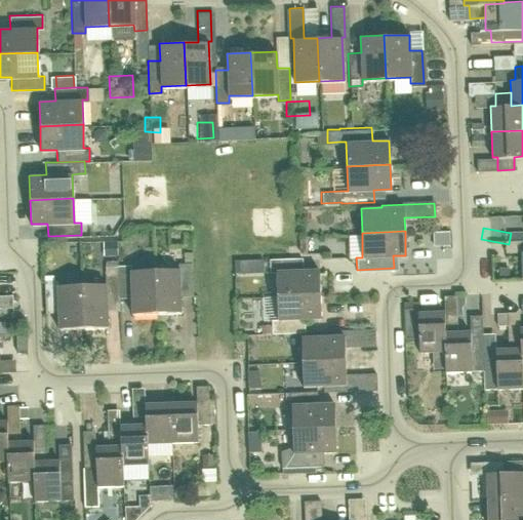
[(448,243),(448,231),(433,231),(433,243),(448,243)]
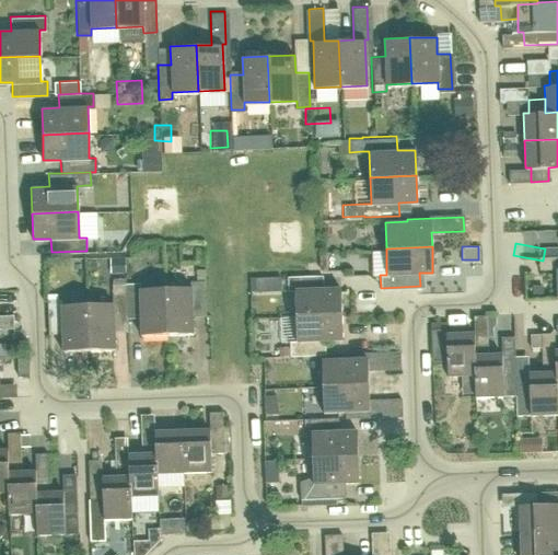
[(287,289),(294,289),(295,314),(341,312),(340,286),(322,287),(322,274),(307,274),(287,275),(287,289)]
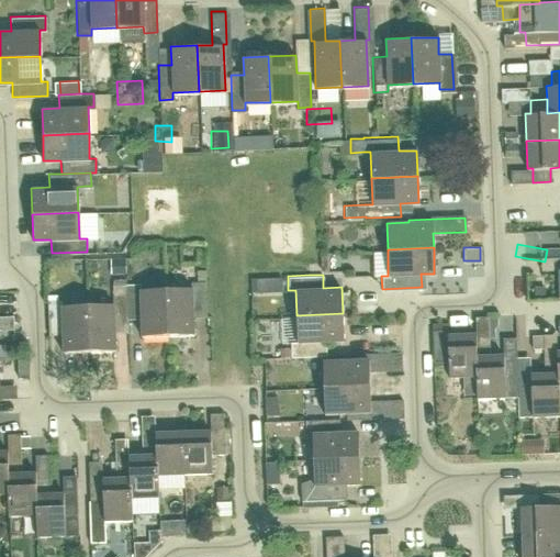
[(254,290),(265,289),(265,276),(254,276),(254,290)]
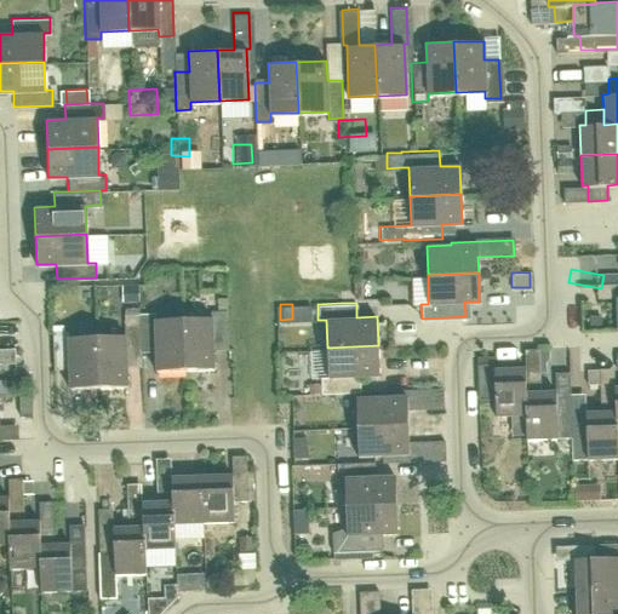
[(182,317),(184,368),(213,367),(212,348),(227,346),(225,309),(210,309),(211,316),(182,317)]
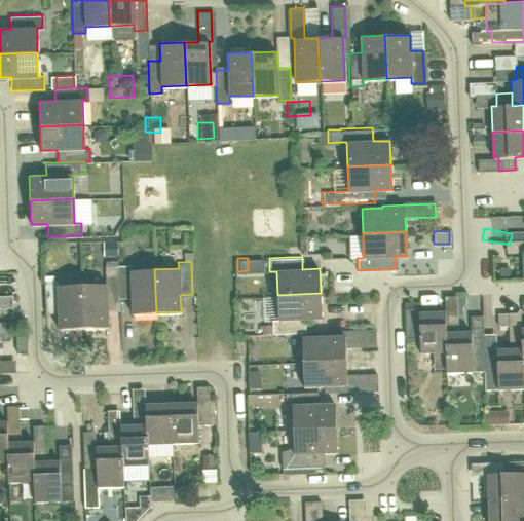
[(156,312),(154,269),(131,270),(131,264),(116,265),(117,277),(118,277),(119,297),(132,297),(132,313),(156,312)]
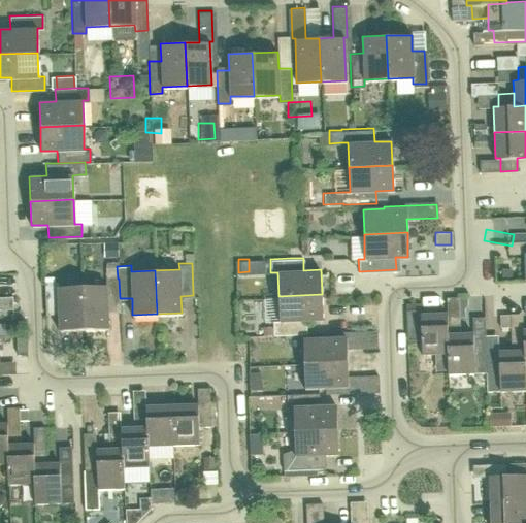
[(120,298),(119,279),(118,279),(106,279),(106,285),(81,286),(84,329),(108,328),(107,312),(120,311),(120,298)]
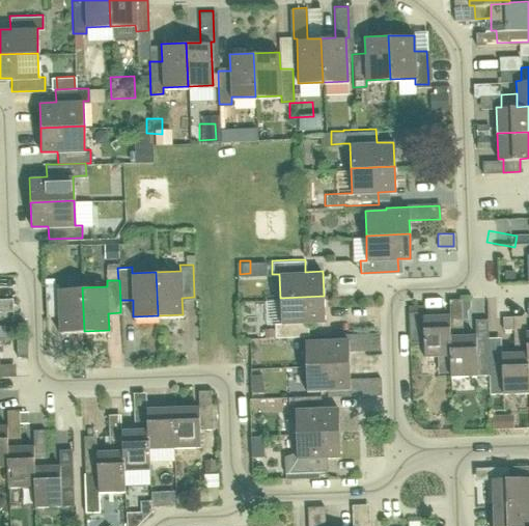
[(84,331),(82,287),(58,288),(58,282),(45,282),(47,315),(59,314),(59,332),(84,331)]
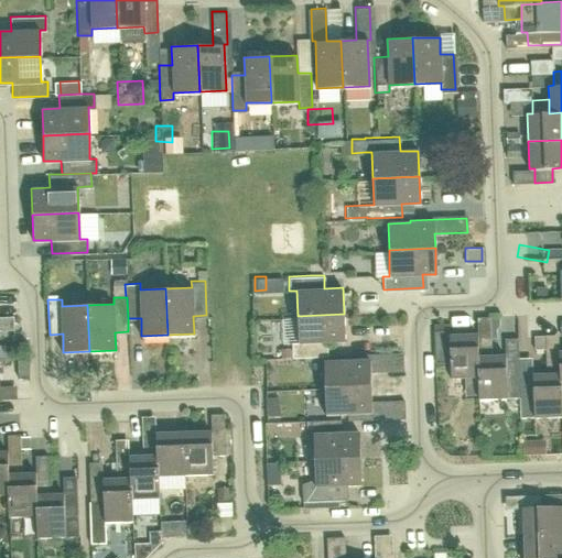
[(326,341),(345,340),(344,314),(298,316),(298,341),(291,341),(292,356),(326,354),(326,341)]
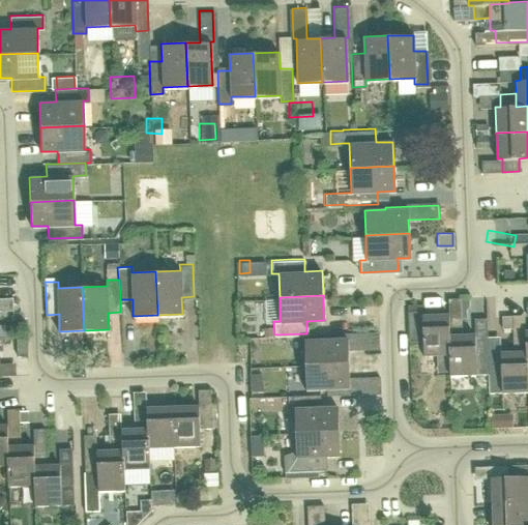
[(447,333),(461,333),(460,318),(446,318),(446,314),(421,315),(420,310),(406,310),(407,340),(421,339),(421,354),(447,353),(447,333)]
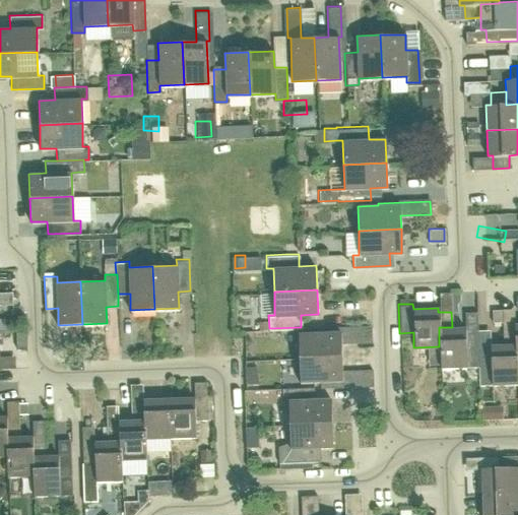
[(501,308),(492,309),(492,321),(502,320),(501,308)]
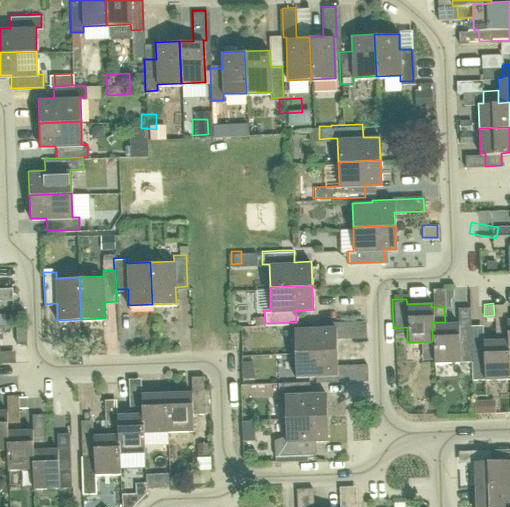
[(509,356),(509,317),(507,318),(507,322),(494,323),(495,339),(507,338),(508,356),(509,356)]
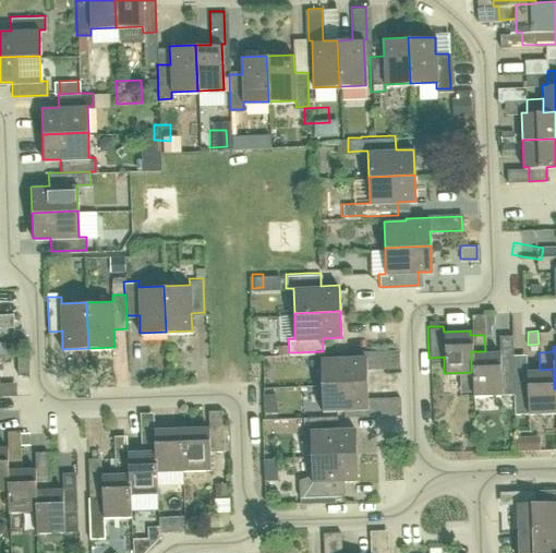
[(514,393),(512,375),(512,374),(511,356),(498,356),(498,350),(485,351),(471,351),(471,372),(472,394),(500,393),(500,392),(512,392),(512,393),(514,393)]
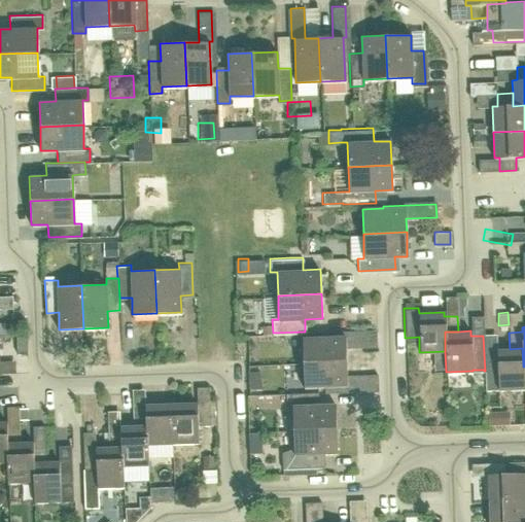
[(14,333),(14,344),(25,344),(25,333),(14,333)]
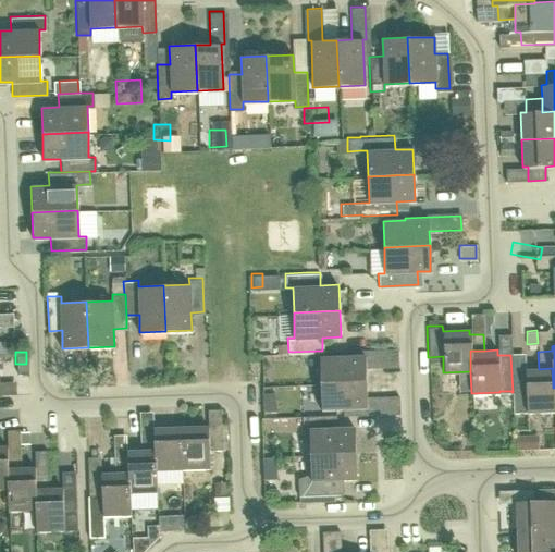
[(319,357),(320,382),(366,381),(365,366),(397,365),(396,352),(340,354),(340,356),(319,357)]
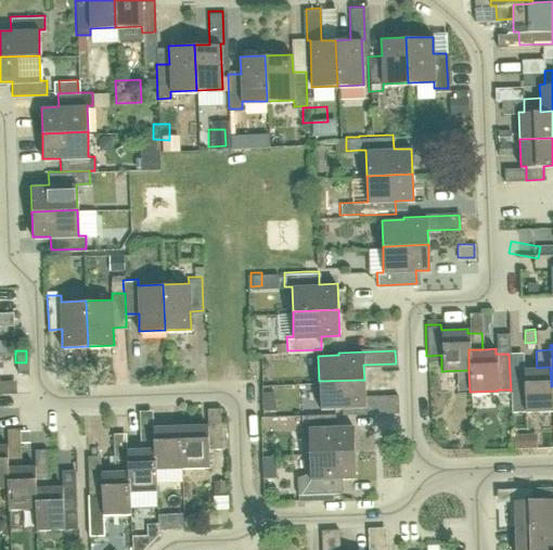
[(552,408),(552,386),(551,386),(550,367),(537,368),(523,368),(524,372),(510,373),(511,391),(510,391),(511,410),(552,408)]
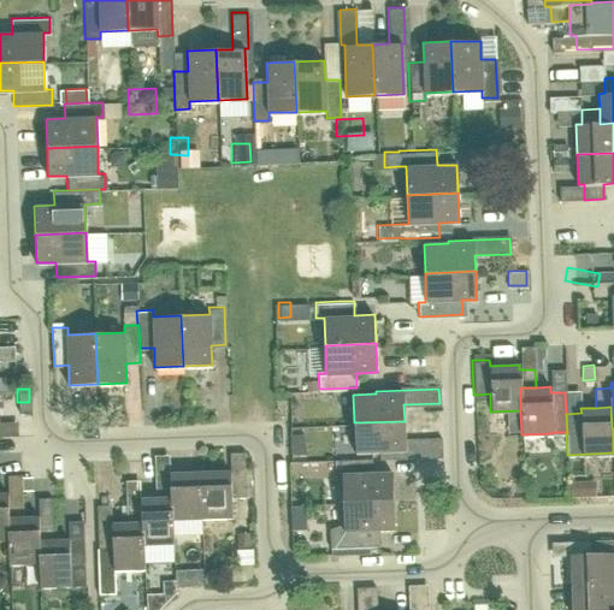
[(405,437),(405,421),(354,422),(355,451),(378,451),(378,452),(441,450),(441,436),(405,437)]
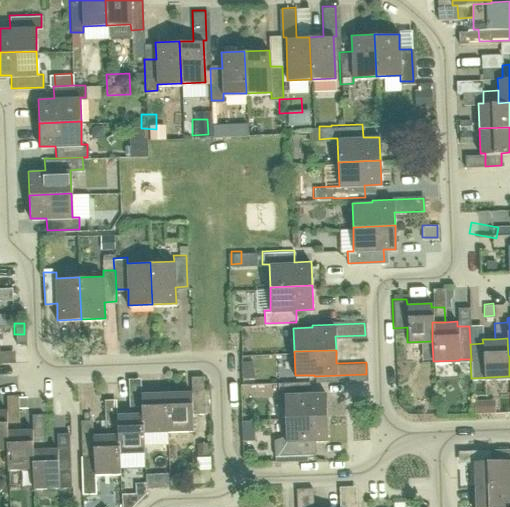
[(284,417),(326,415),(325,392),(308,393),(308,380),(276,381),(277,394),(283,394),(284,417)]
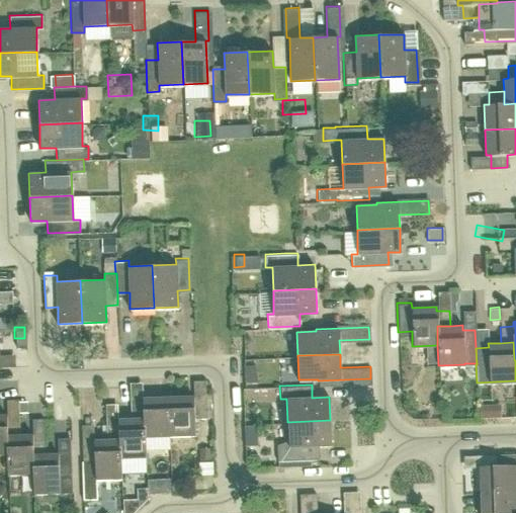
[(167,397),(169,435),(194,434),(193,417),(205,417),(205,400),(193,400),(193,396),(167,397)]
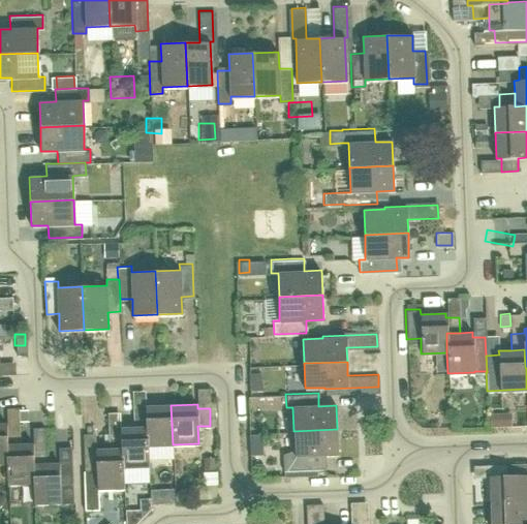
[(148,445),(173,444),(171,405),(145,406),(145,409),(132,410),(133,426),(133,427),(147,427),(147,445),(148,445)]
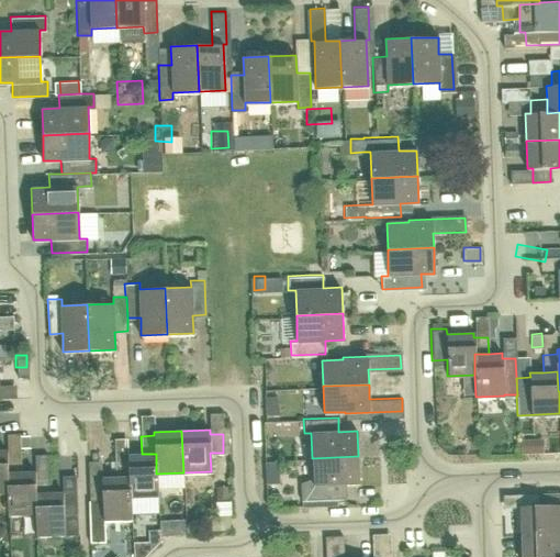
[(29,434),(20,434),(21,447),(29,446),(29,434)]
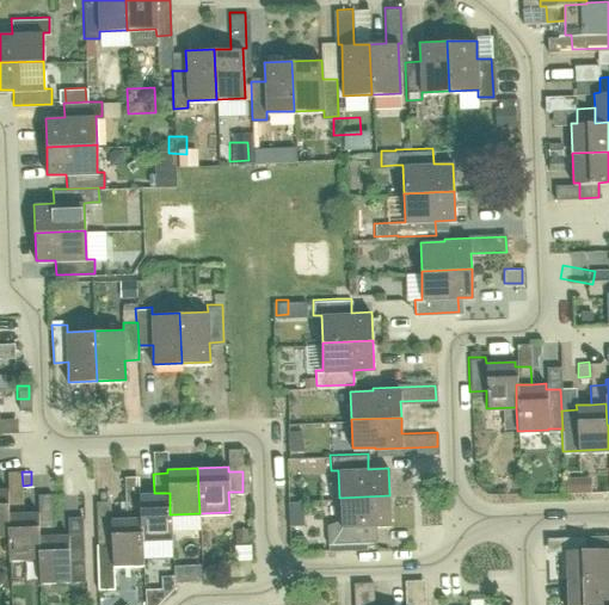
[(564,491),(574,491),(573,474),(563,475),(564,491)]
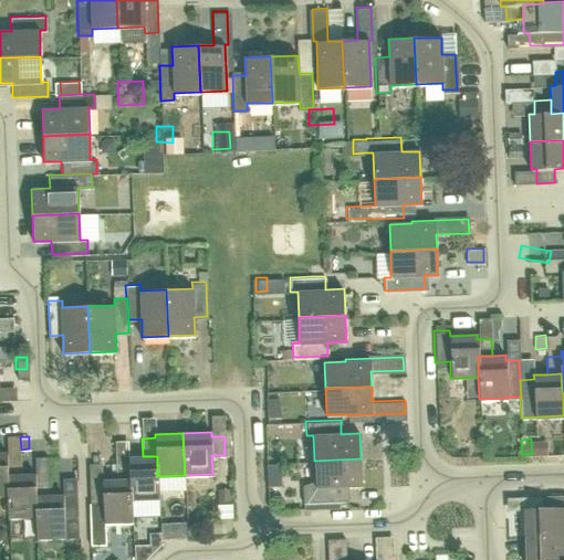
[(0,494),(7,495),(7,474),(21,474),(21,456),(8,457),(8,452),(0,452),(0,494)]
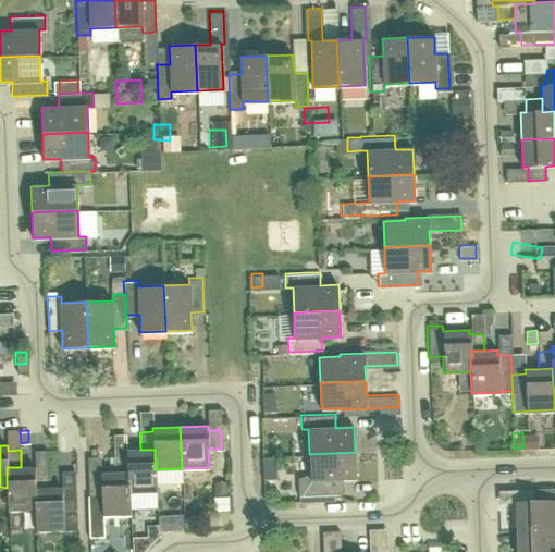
[(156,491),(156,469),(155,469),(155,450),(140,450),(140,449),(127,450),(127,455),(113,456),(113,473),(113,474),(127,473),(128,491),(130,491),(156,491)]
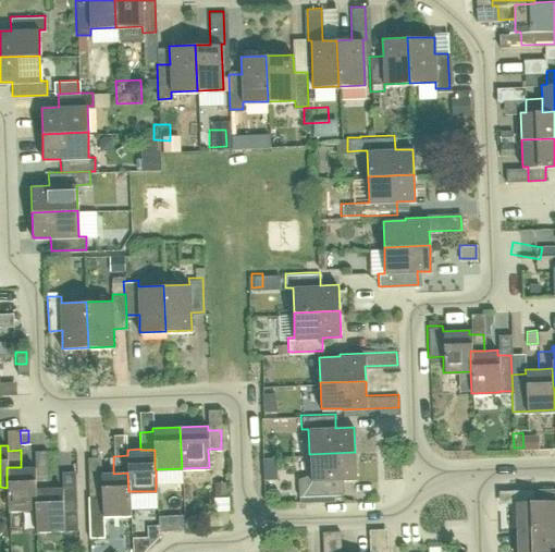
[(355,452),(309,454),(310,474),(297,477),(298,494),(343,493),(343,479),(356,478),(355,452)]
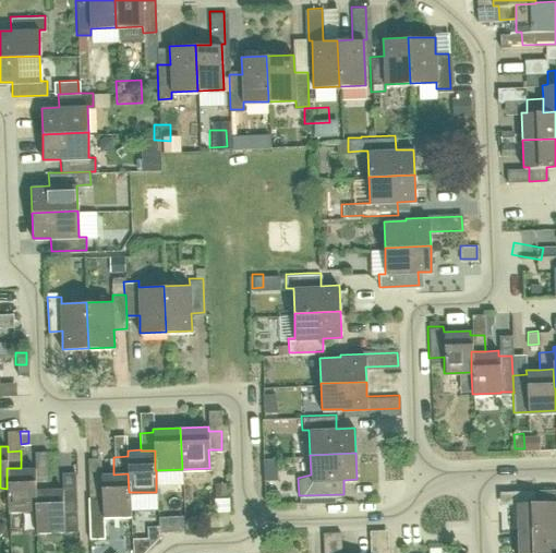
[(35,489),(49,489),(48,472),(35,472),(34,467),(21,468),(7,468),(7,489),(8,509),(35,509),(36,509),(35,489)]
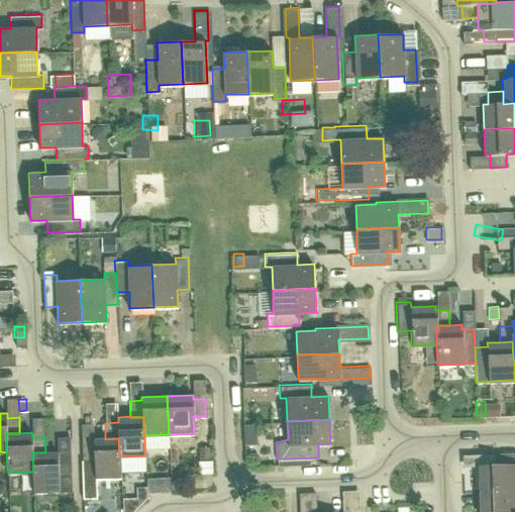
[(121,476),(120,455),(119,455),(118,438),(105,439),(105,438),(92,439),(92,443),(81,443),(82,461),(94,459),(95,477),(121,476)]
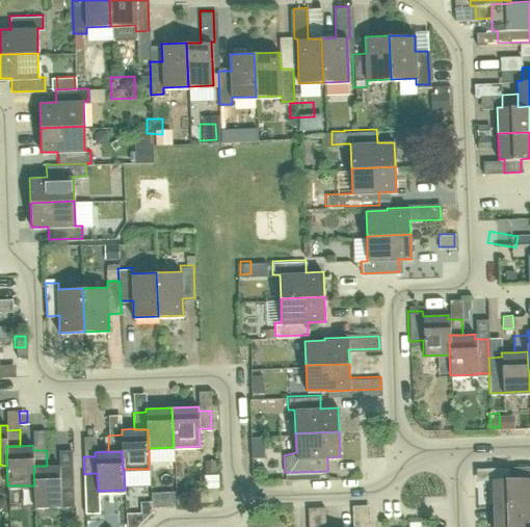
[(34,485),(33,485),(33,505),(73,504),(72,469),(59,470),(59,465),(47,466),(33,466),(34,485)]
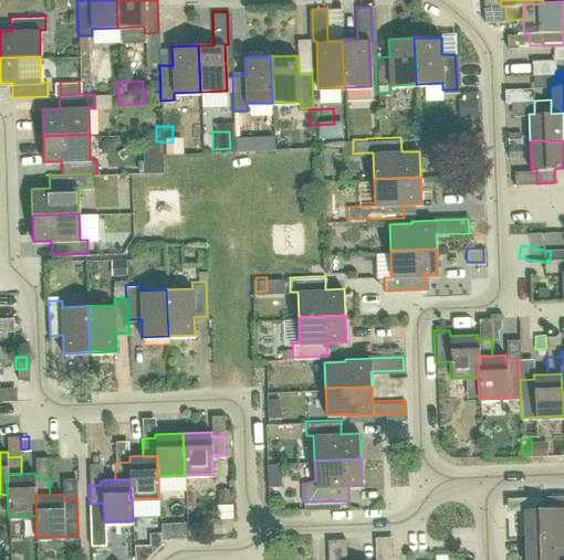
[(524,536),(563,535),(563,494),(528,496),(529,508),(524,508),(524,536)]
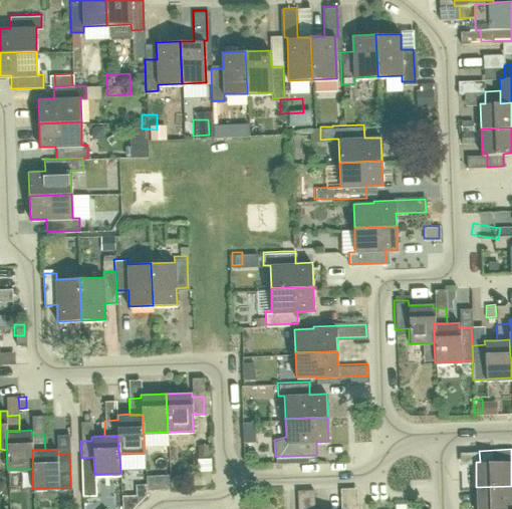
[(511,508),(511,486),(476,487),(477,508),(511,508)]
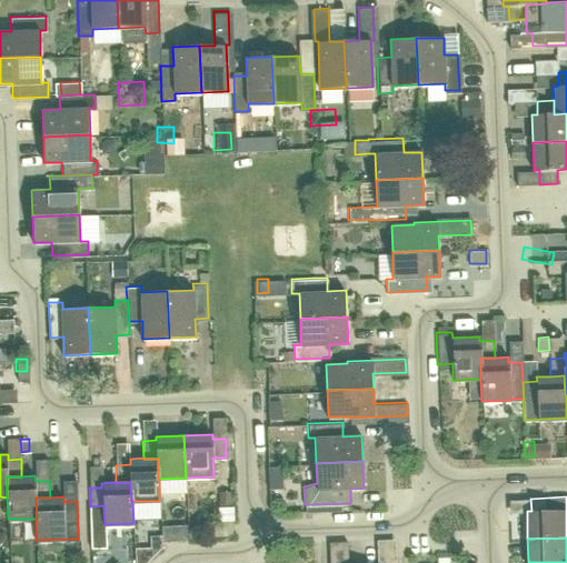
[(390,562),(390,539),(377,539),(377,562),(390,562)]
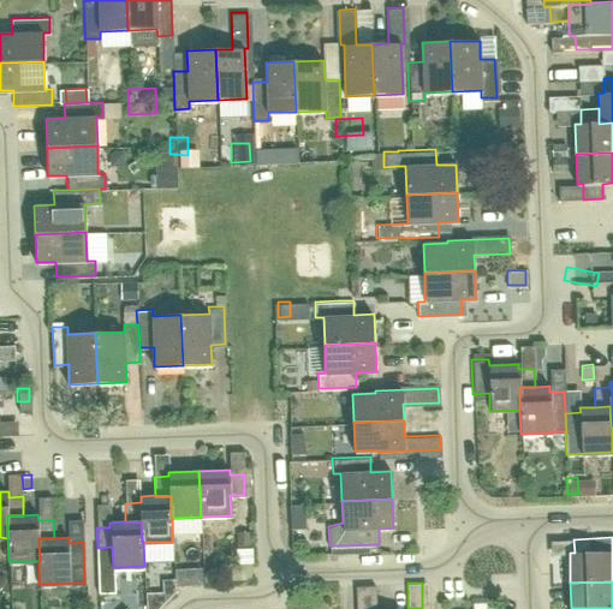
[(375,608),(375,584),(359,584),(359,608),(375,608)]
